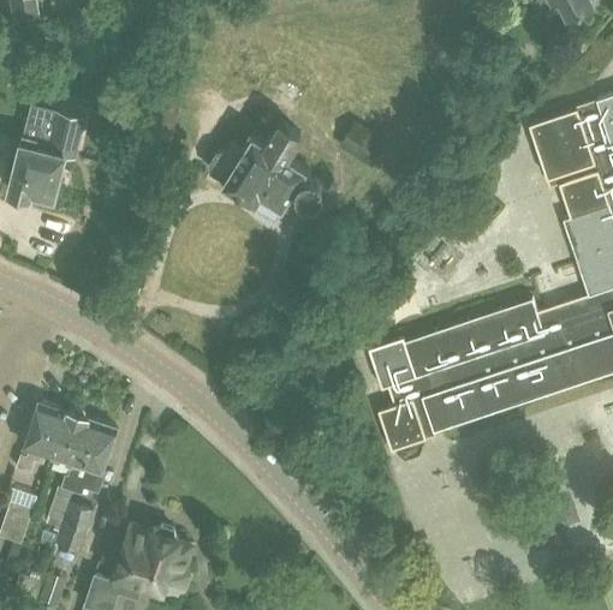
[(0,22),(1,28),(25,23),(21,0),(0,0),(0,22)]
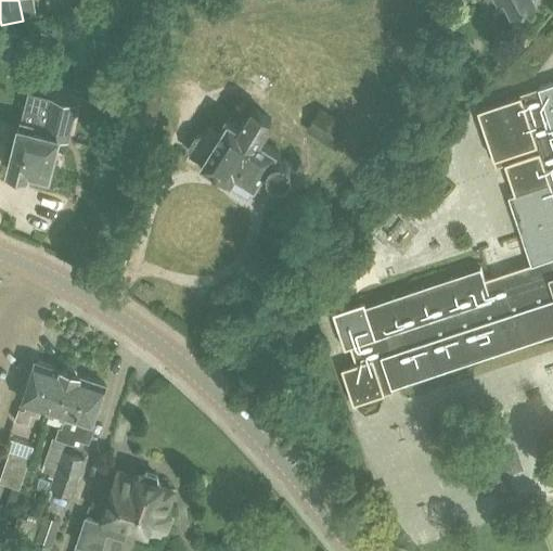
[(47,16),(63,13),(62,11),(60,0),(48,0),(43,1),(47,16)]
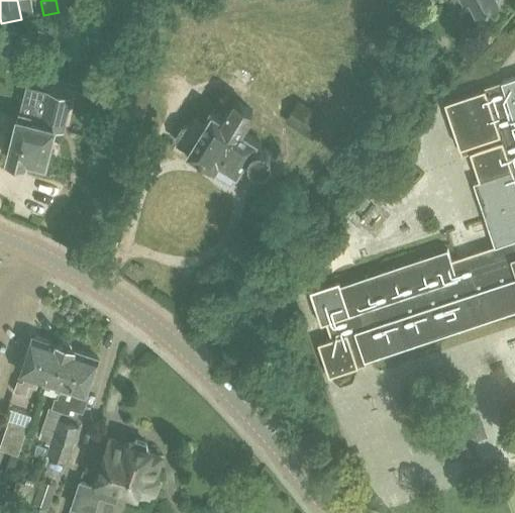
[(456,0),(457,0),(464,0),(474,18),(497,6),(494,1),(495,0),(456,0)]
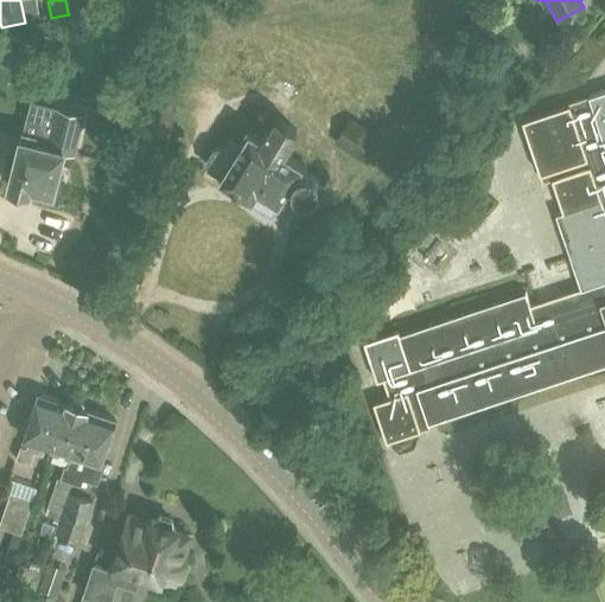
[(395,334),(363,345),(376,383),(380,382),(387,402),(371,407),(373,409),(384,442),(386,444),(418,434),(412,415),(421,411),(426,427),(604,366),(604,94),(566,107),(567,108),(521,125),(539,178),(553,173),(555,181),(551,183),(561,216),(554,218),(568,261),(570,262),(579,292),(533,307),(528,308),(524,295),(396,338),(395,334)]
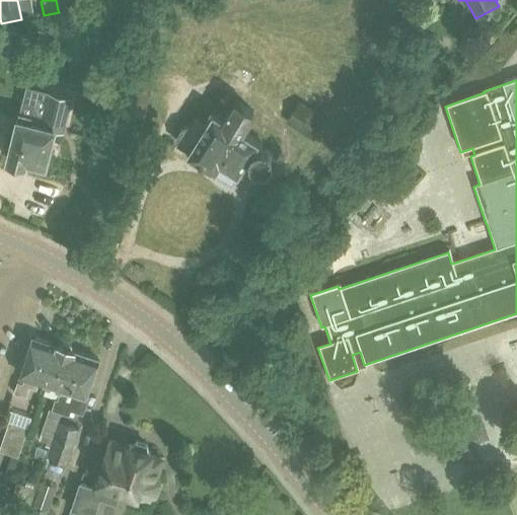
[(16,121),(5,163),(24,167),(25,163),(44,168),(45,167),(50,144),(54,132),(63,134),(70,104),(72,100),(24,88),(16,121)]
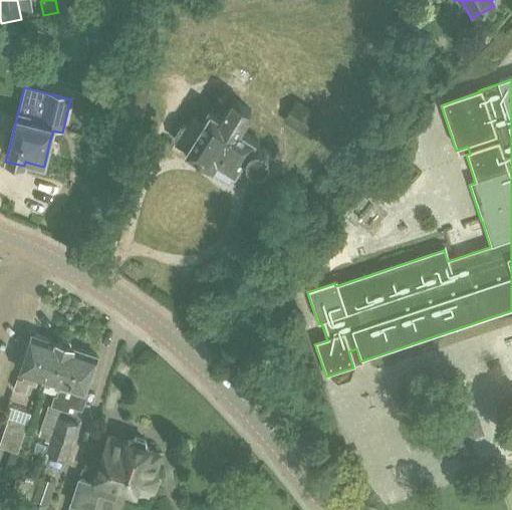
[(309,141),(322,119),(294,102),(281,124),(309,141)]
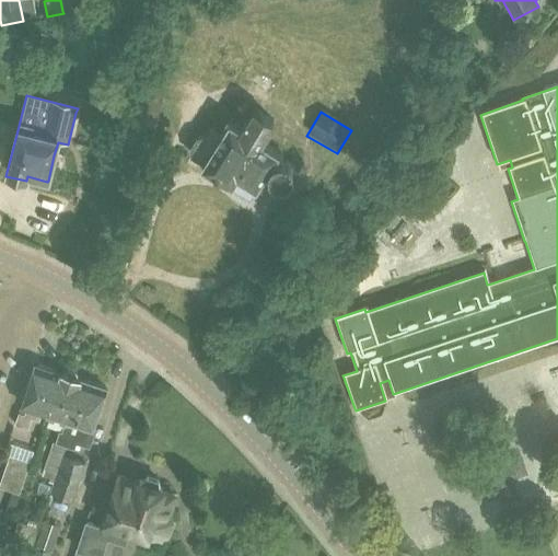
[(258,145),(271,124),(253,113),(240,132),(229,125),(220,139),(207,130),(202,138),(195,140),(188,151),(189,160),(248,197),(254,188),(264,173),(268,176),(269,178),(270,180),(271,182),(272,183),(274,184),(276,185),(278,185),(280,186),(282,185),(283,185),(286,184),(288,183),(289,182),(290,180),(291,178),(291,176),(291,174),(291,172),(291,170),(290,169),(289,166),(288,165),(286,164),(283,163),(282,162),(280,162),(279,162),(274,159),(276,155),(258,145)]
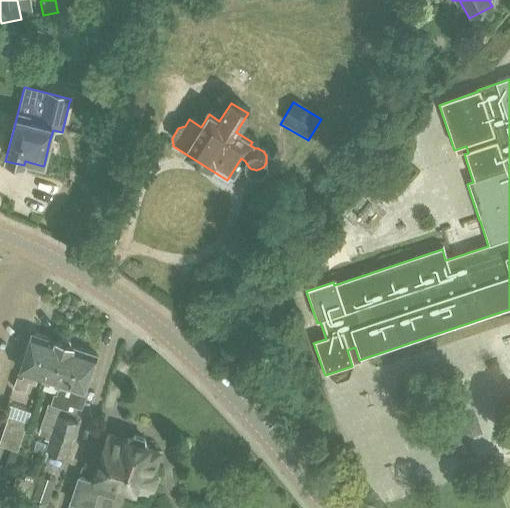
[(46,364),(54,342),(31,335),(18,373),(16,380),(12,391),(25,395),(28,385),(35,388),(37,380),(41,381),(47,365),(46,364)]
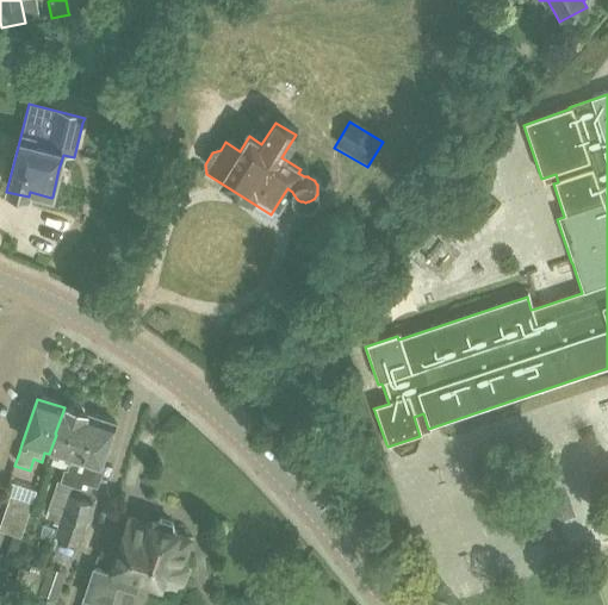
[(70,488),(94,418),(64,407),(55,434),(56,435),(49,454),(69,461),(66,473),(63,472),(59,484),(57,482),(45,518),(54,521),(51,528),(57,529),(67,500),(70,488)]
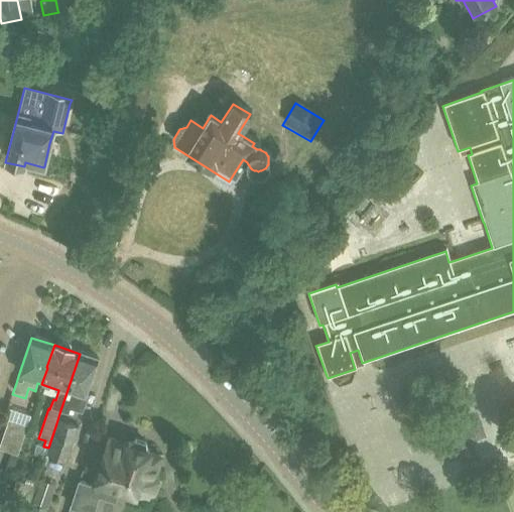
[(88,397),(85,395),(97,359),(80,354),(59,413),(68,416),(70,411),(82,415),(88,397)]
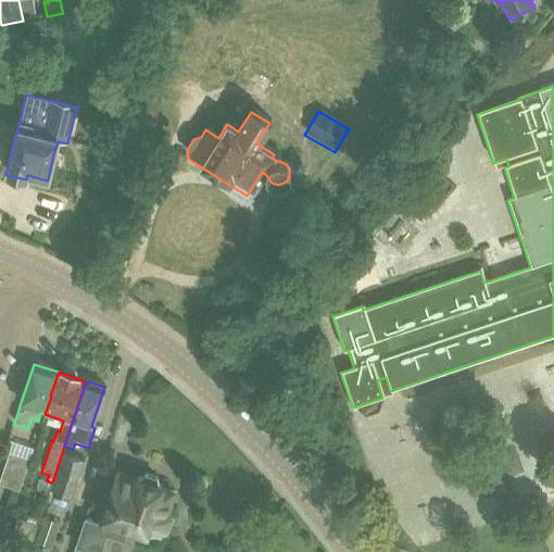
[(0,487),(17,493),(29,462),(8,454),(0,477),(0,487)]
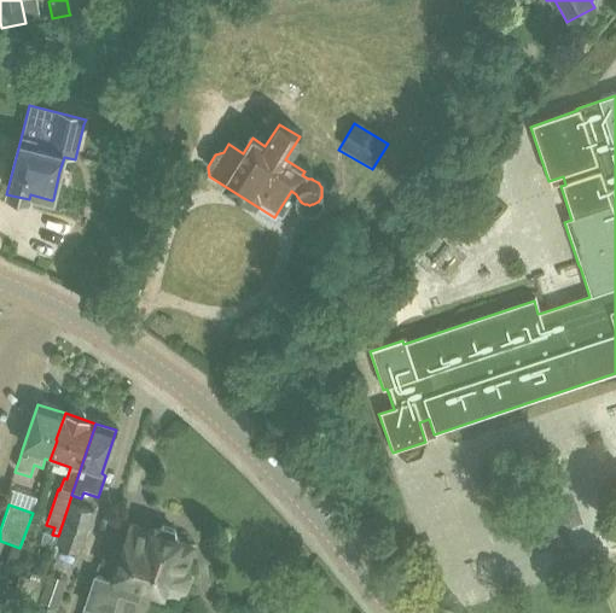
[(58,536),(54,547),(80,555),(93,517),(68,507),(58,536)]
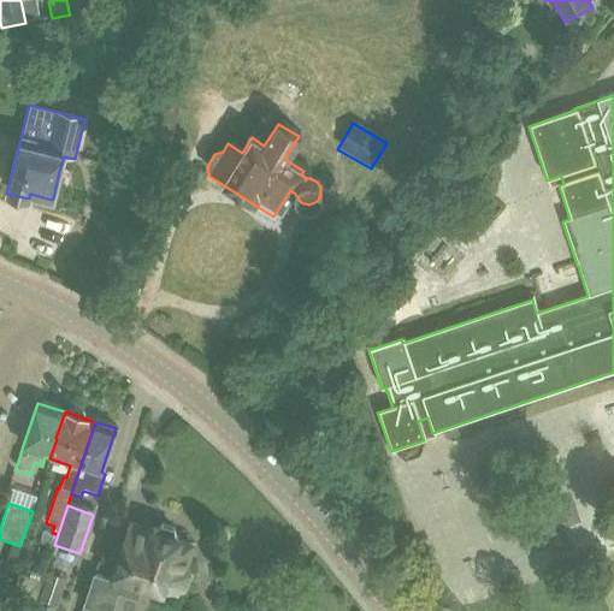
[(182,538),(149,527),(148,533),(130,527),(113,575),(112,581),(93,575),(82,609),(82,610),(113,610),(118,595),(137,601),(143,585),(161,591),(163,588),(175,593),(176,591),(182,589),(187,576),(183,570),(190,547),(181,544),(183,539),(182,538)]
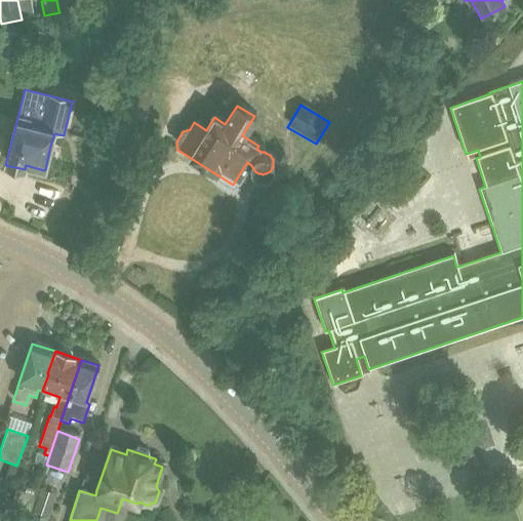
[(46,456),(37,453),(33,466),(42,469),(46,456)]
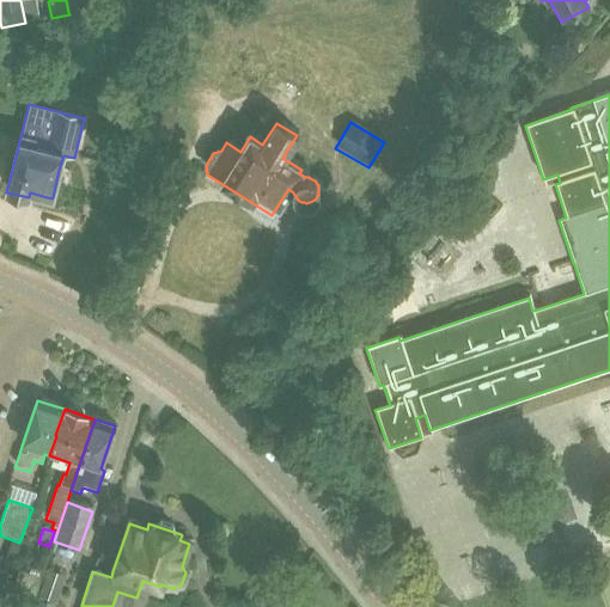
[(34,600),(41,575),(30,571),(28,576),(18,572),(12,593),(34,600)]
